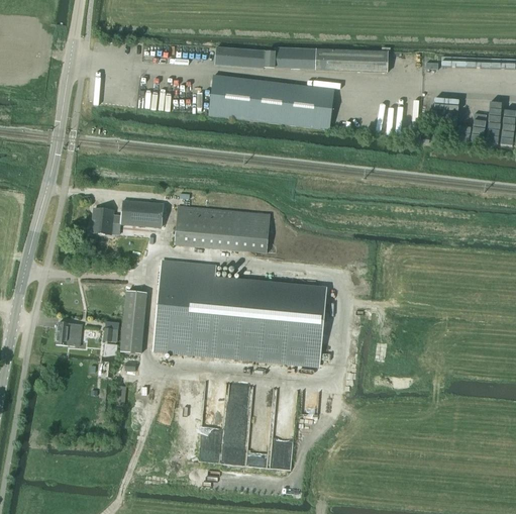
[(390,50),(390,46),(382,46),(382,50),(276,46),(275,50),(266,50),(266,49),(216,47),(216,65),(265,67),(265,66),(276,67),(317,68),(317,69),(387,72),(388,50),(390,50)]
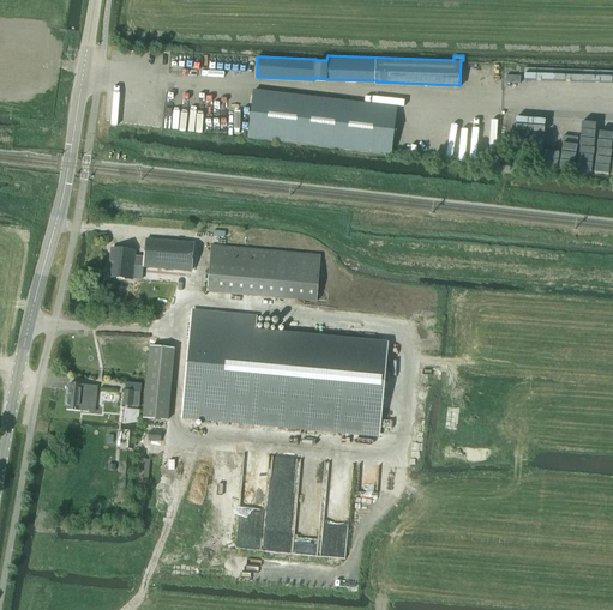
[(391,152),(397,106),(254,89),(248,136),(391,152)]
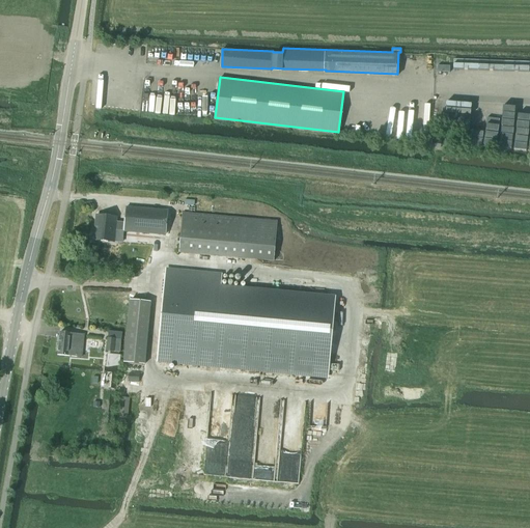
[(167,233),(169,211),(127,206),(124,229),(167,233)]
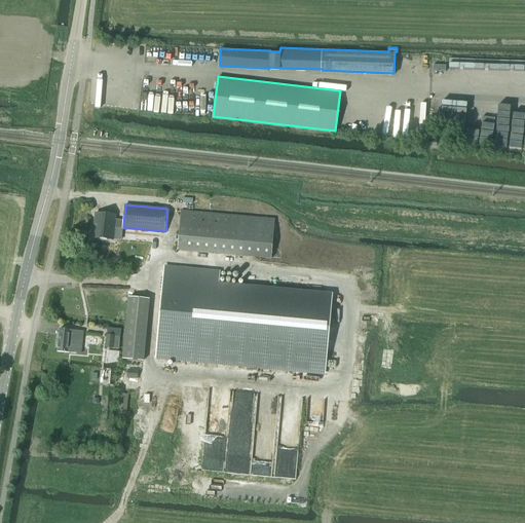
[(272,258),(275,218),(182,210),(178,249),(272,258)]
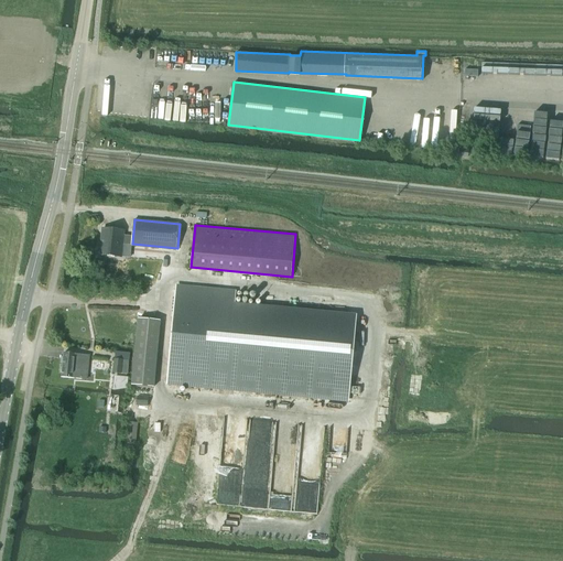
[(132,244),(133,235),(125,234),(125,229),(104,227),(103,243),(100,243),(99,254),(122,256),(123,243),(132,244)]
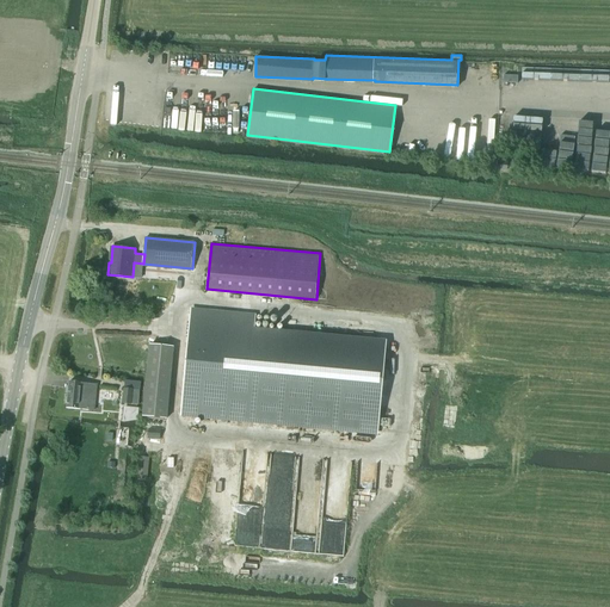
[(191,309),(182,412),(379,431),(387,341),(254,328),(256,315),(191,309)]
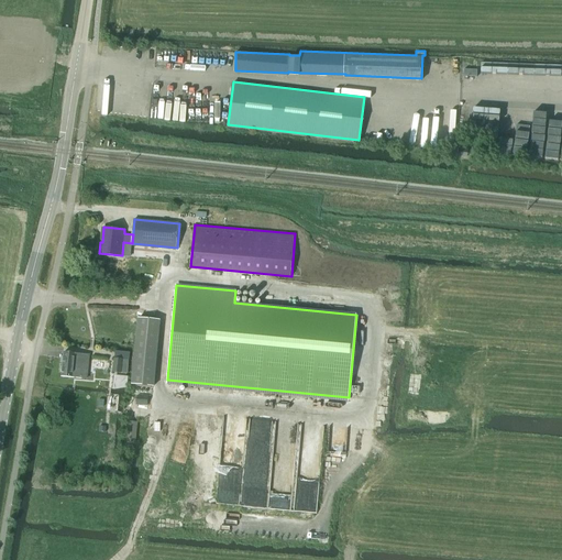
[(138,316),(136,339),(158,341),(161,318),(153,317),(138,316)]
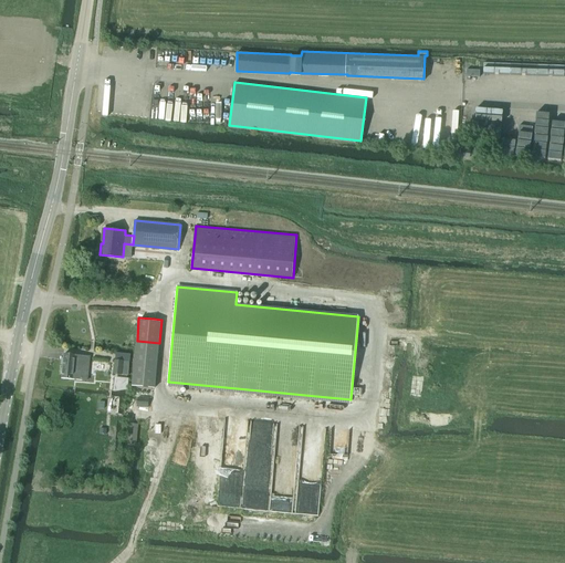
[(87,378),(90,355),(65,353),(63,376),(87,378)]
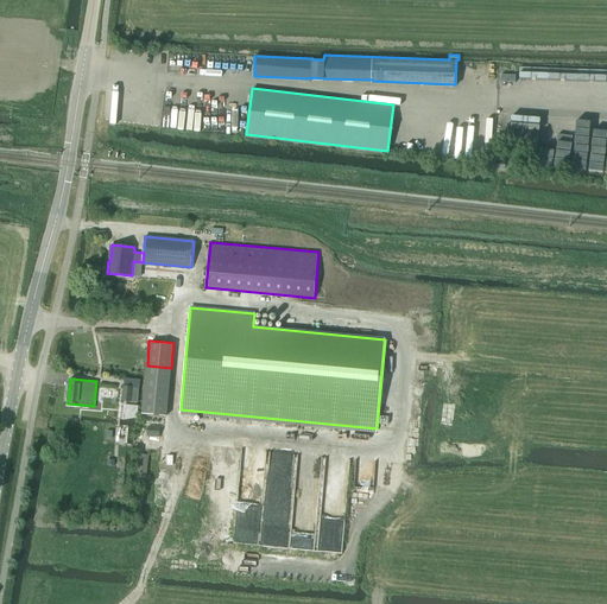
[(124,383),(122,399),(138,401),(139,386),(124,383)]
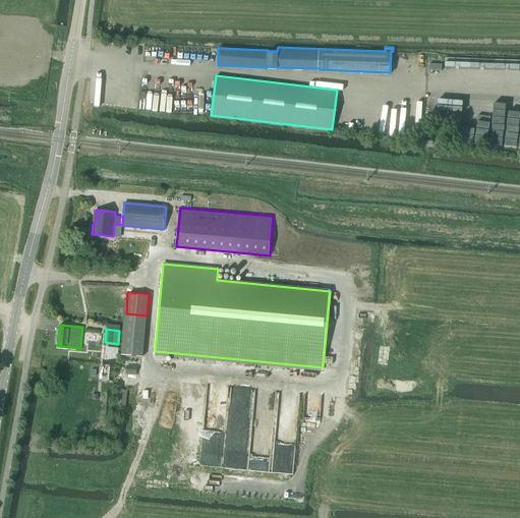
[(120,388),(118,407),(126,407),(128,389),(120,388)]
